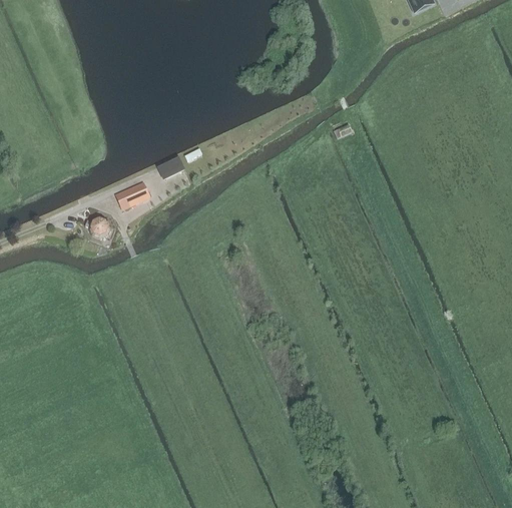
[(407,0),(411,9),(430,1),(429,0),(407,0)]
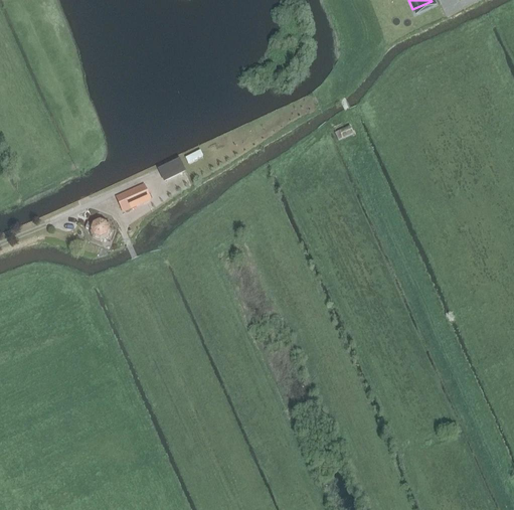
[(337,137),(352,130),(349,122),(334,129),(337,137)]
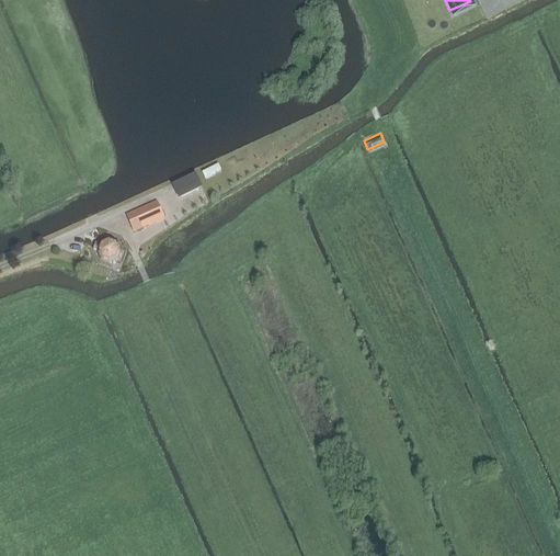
[(182,193),(207,183),(201,168),(175,178),(182,193)]
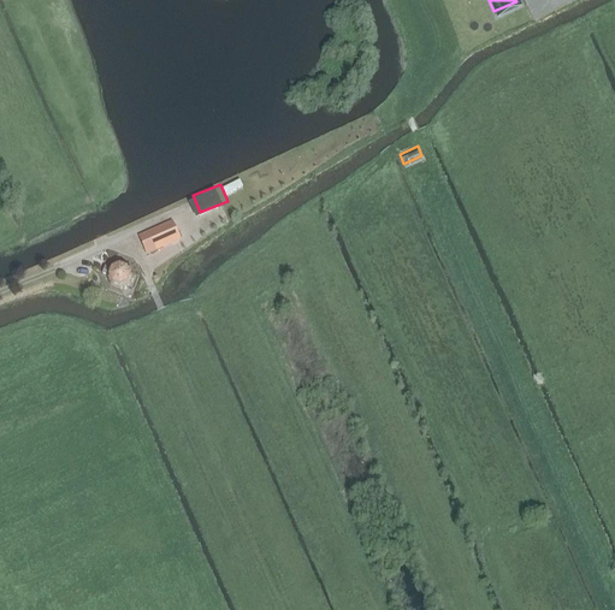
[(179,235),(171,215),(137,231),(146,249),(179,235)]
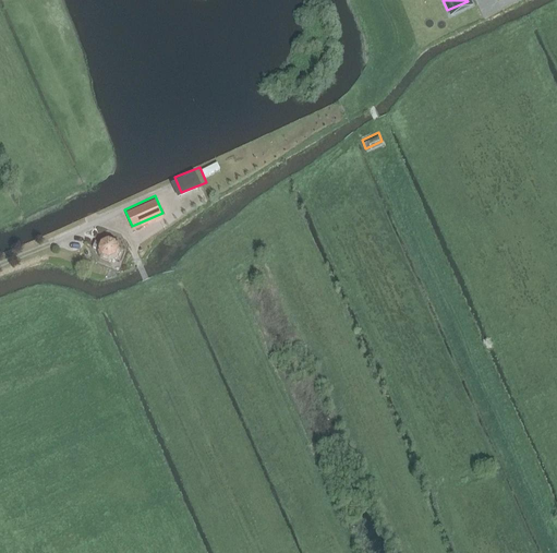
[(93,236),(91,244),(95,245),(98,254),(107,257),(109,256),(112,257),(113,254),(117,253),(120,244),(116,236),(107,232),(97,237),(97,238),(93,236)]
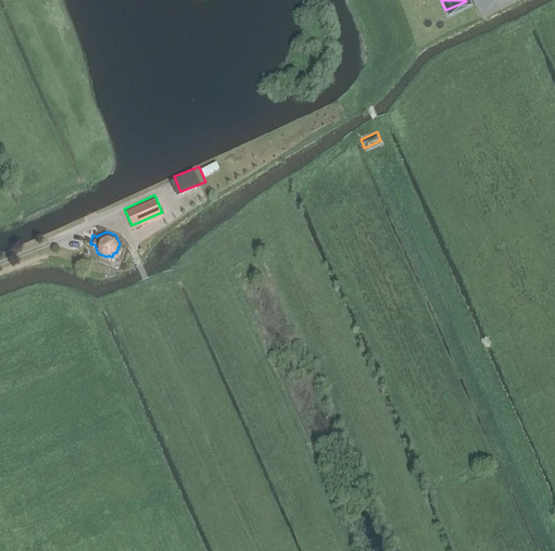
All buildings are outlined.
